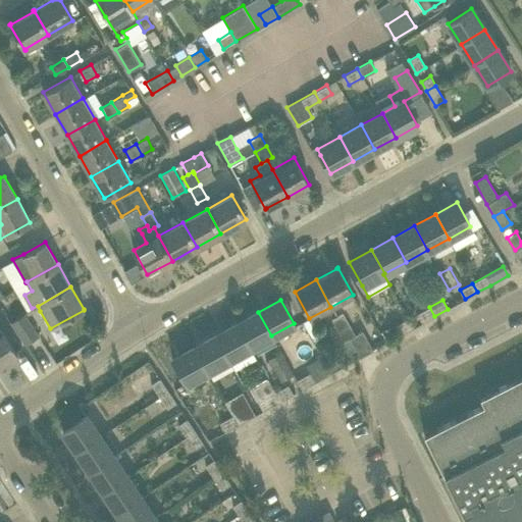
[(429,307),(417,313),(422,323),(434,316),(429,307)]
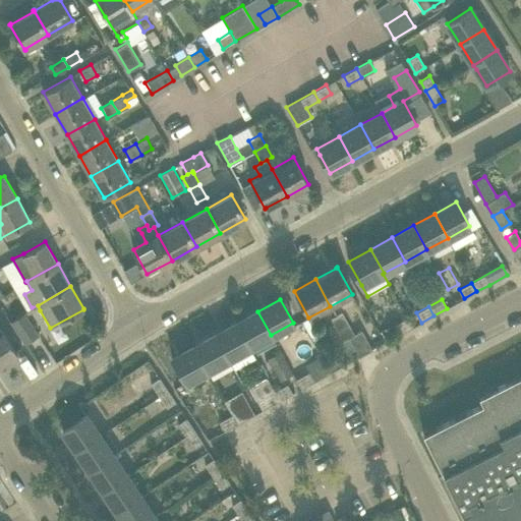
[(257,311),(236,323),(250,347),(271,335),(257,311)]
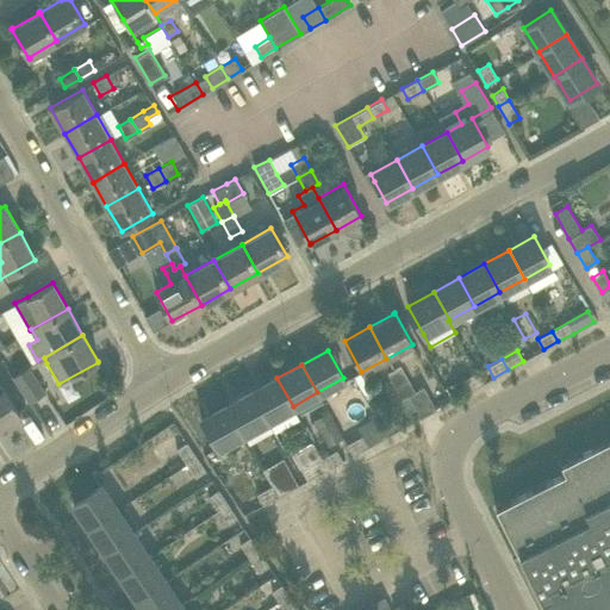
[(394,386),(408,379),(400,366),(387,373),(394,386)]
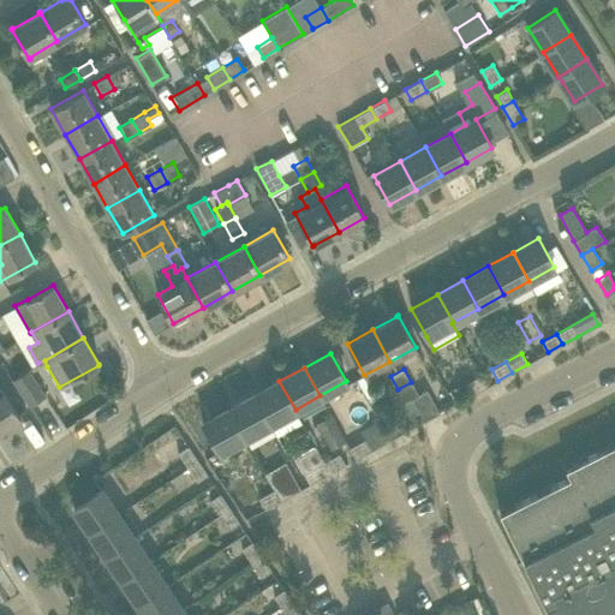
[(22,374),(13,380),(30,405),(46,395),(28,370),(22,374)]
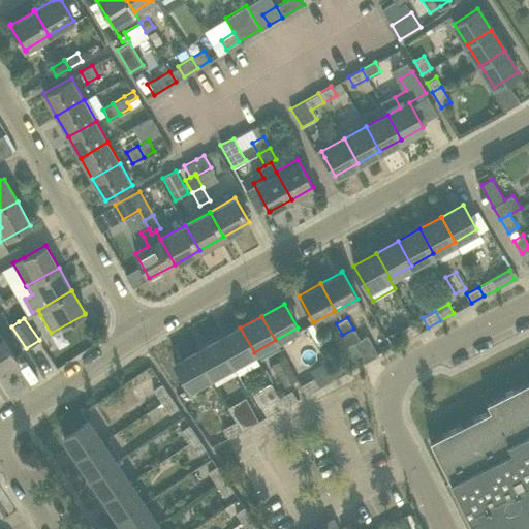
[(401,330),(406,339),(418,332),(413,322),(401,330)]
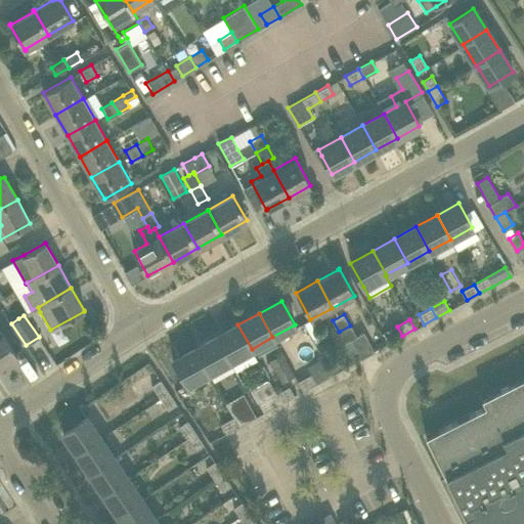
[(216,337),(230,360),(252,349),(237,324),(216,337)]
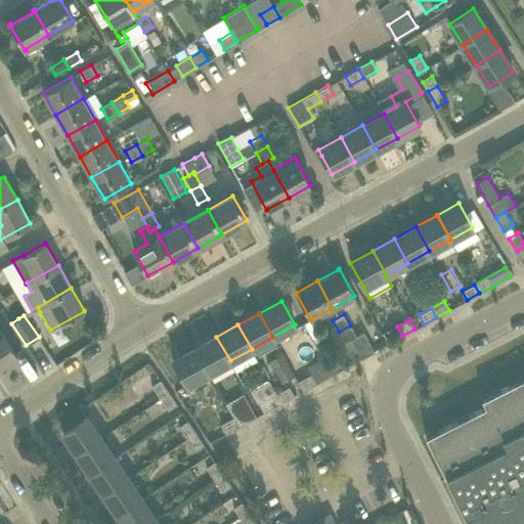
[(355,347),(350,339),(356,336),(350,325),(339,332),(345,342),(342,344),(346,352),(355,347)]
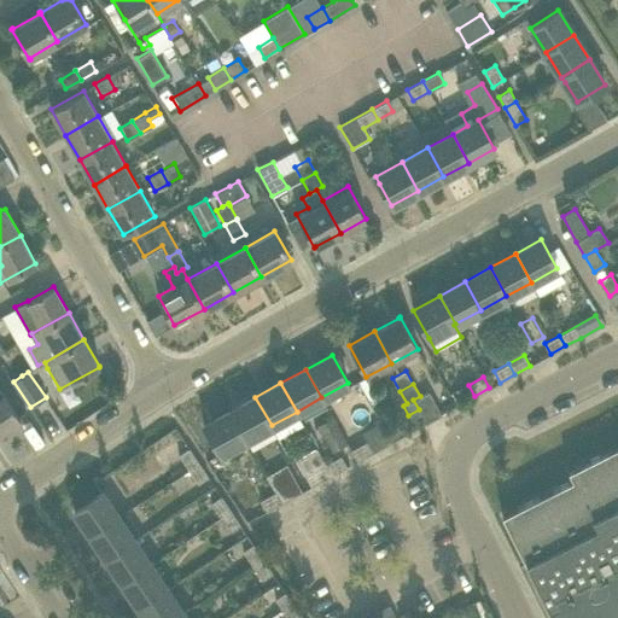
[(0,433),(21,420),(0,388),(0,433)]
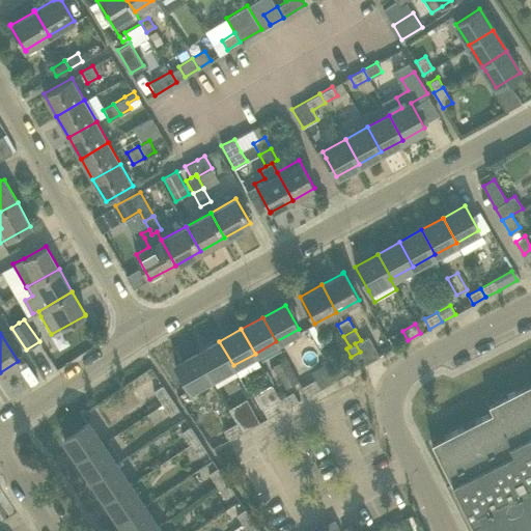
[(368,336),(361,340),(355,343),(360,352),(366,363),(380,356),(368,336)]
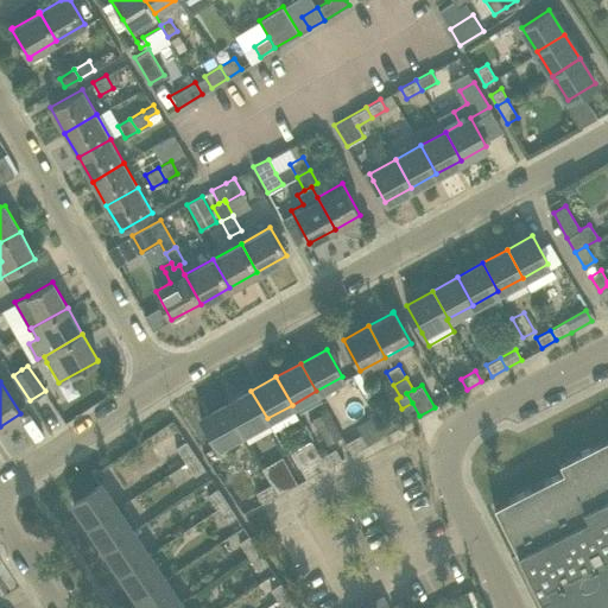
[(251,391),(227,404),(242,432),(267,418),(251,391)]
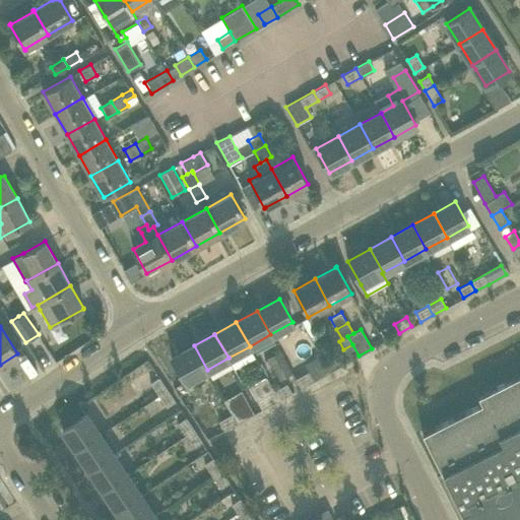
[(185,382),(207,370),(194,345),(172,358),(185,382)]
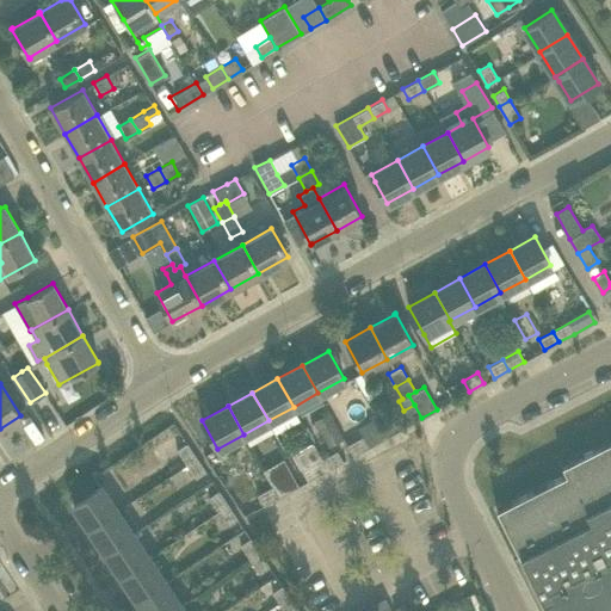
[(344,438),(329,412),(314,420),(328,446),(344,438)]
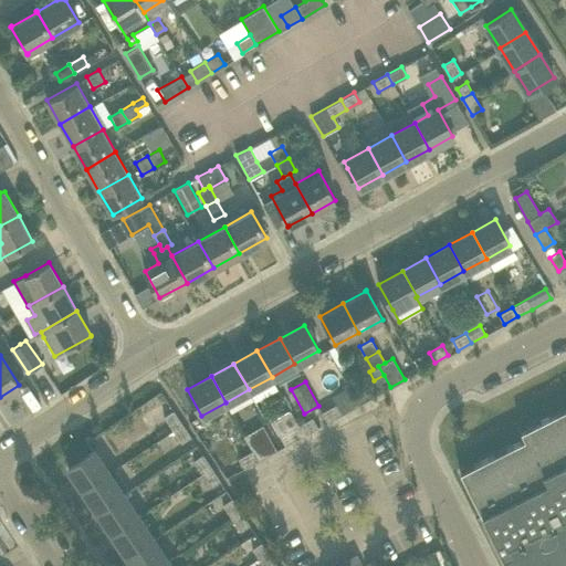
[(322,411),(327,422),(342,415),(336,404),(322,411)]
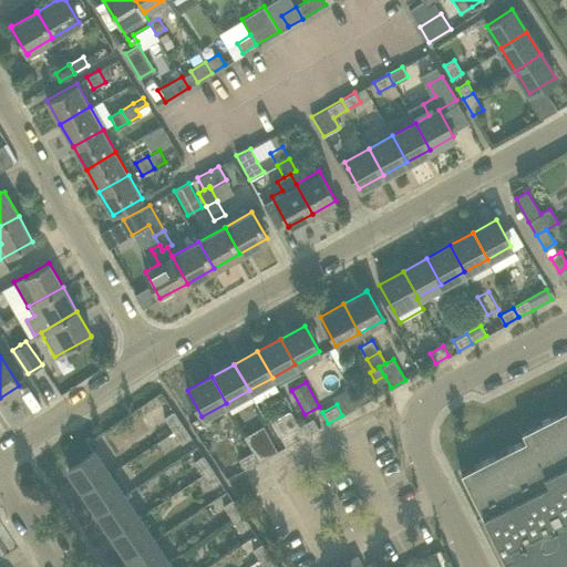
[(305,435),(299,425),(290,410),(271,421),(286,446),(305,435)]
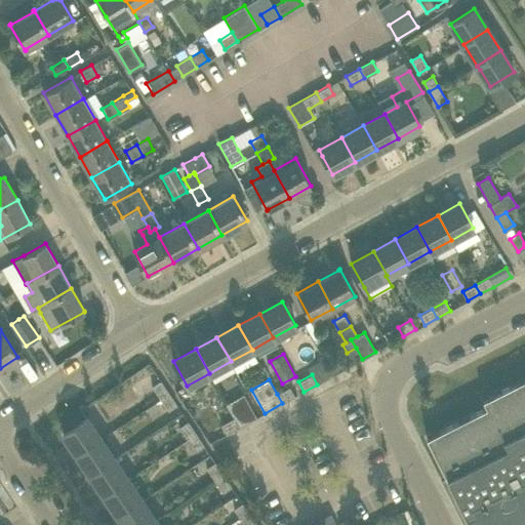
[(160,399),(168,393),(160,380),(152,387),(160,399)]
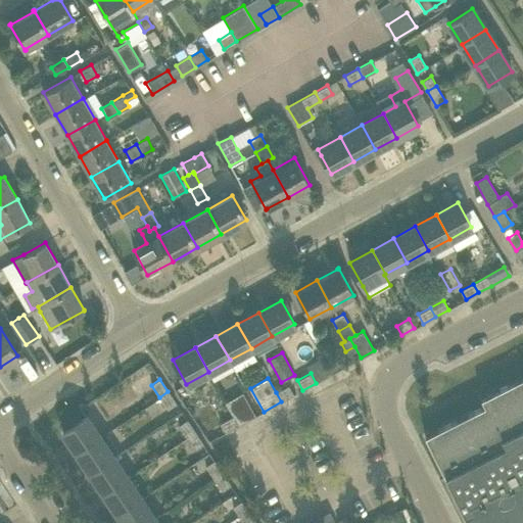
[(426,435),(425,435),(445,477),(457,500),(468,522),(496,522),(505,519),(506,522),(513,522),(522,518),(522,510),(522,385),(516,389),(513,382),(493,391),(497,398),(486,405),(482,397),(481,398),(484,406),(468,414),(471,421),(460,427),(456,420),(437,429),(441,436),(429,441),(426,435)]
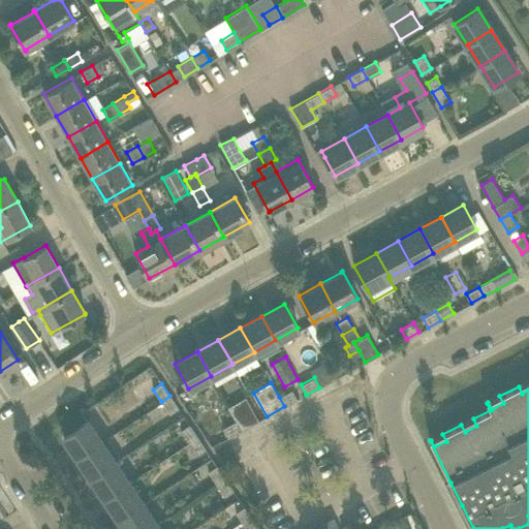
[(284,406),(297,399),(291,391),(279,397),(284,406)]
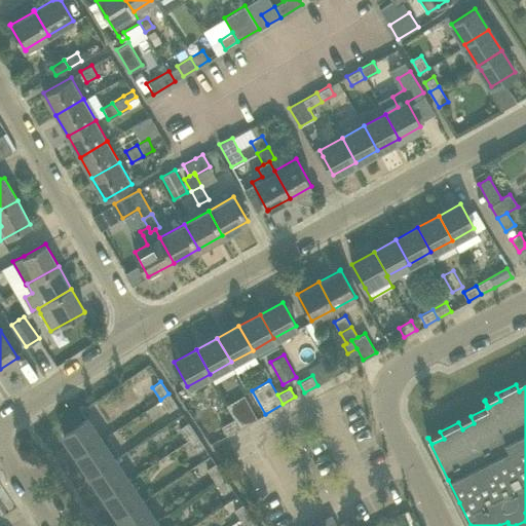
[(167,411),(177,406),(168,393),(160,400),(167,411)]
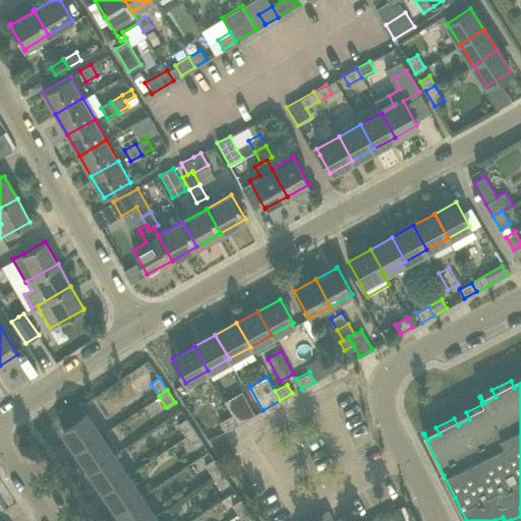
[(232,414),(237,423),(254,414),(242,391),(224,401),(232,414)]
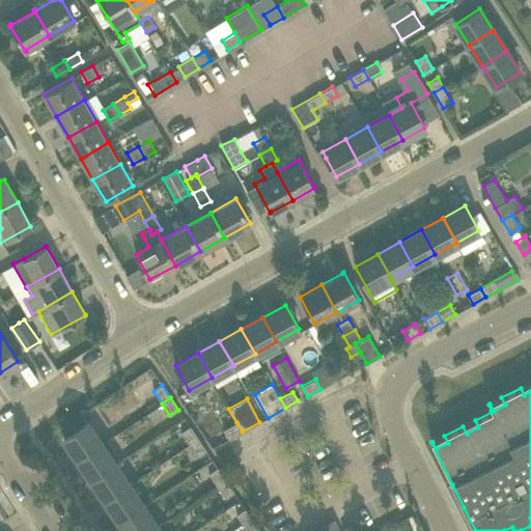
[(101,444),(99,440),(87,422),(63,438),(78,458),(101,444)]
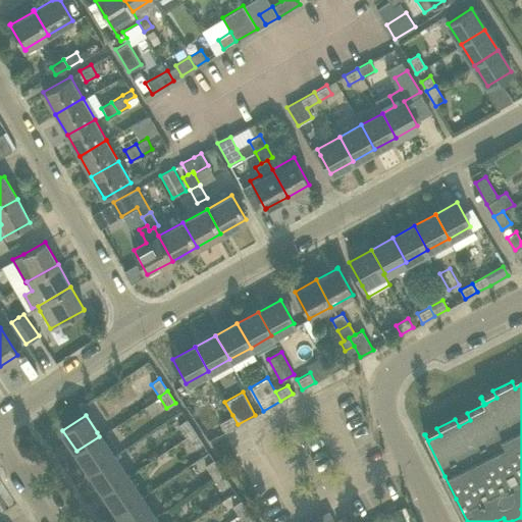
[(224,431),(238,424),(232,415),(219,422),(224,431)]
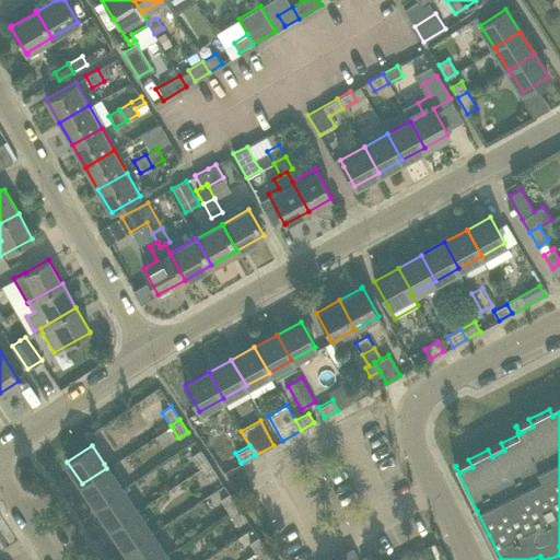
[(200,469),(209,463),(200,450),(191,456),(200,469)]
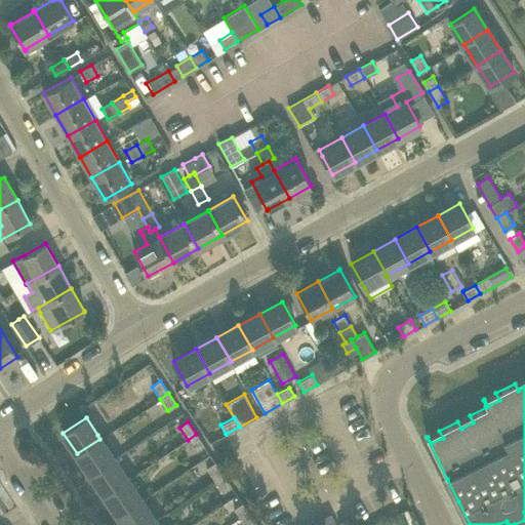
[(204,446),(196,434),(188,440),(196,451),(204,446)]
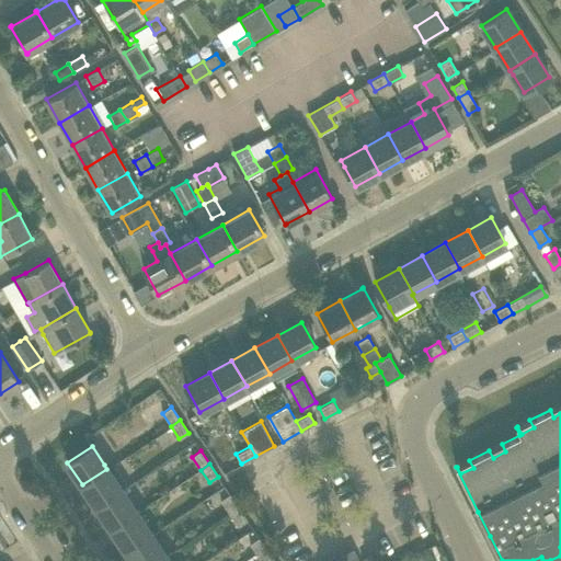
[(106,469),(82,484),(96,506),(122,490),(106,469)]
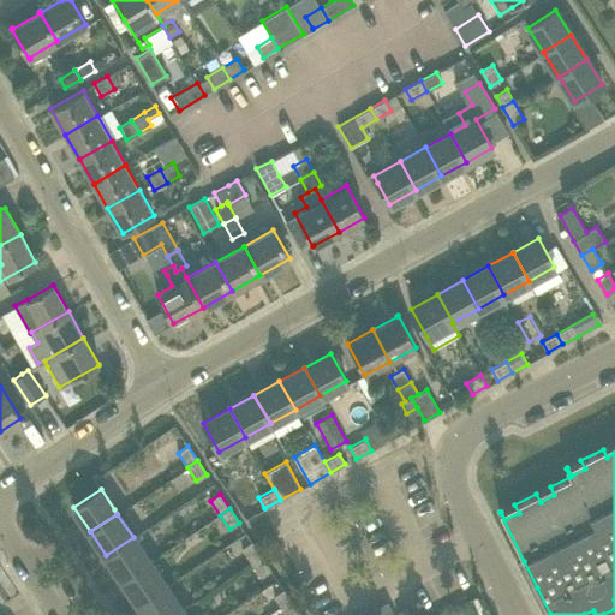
[(123,579),(149,561),(133,537),(106,555),(123,579)]
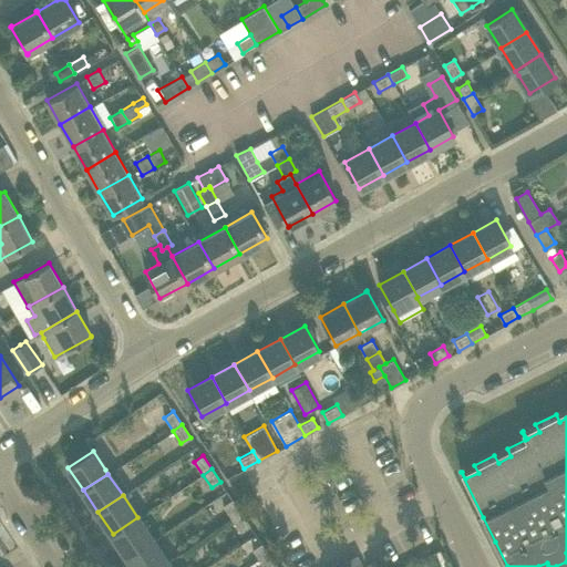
[(223,505),(232,518),(241,513),(233,500),(223,505)]
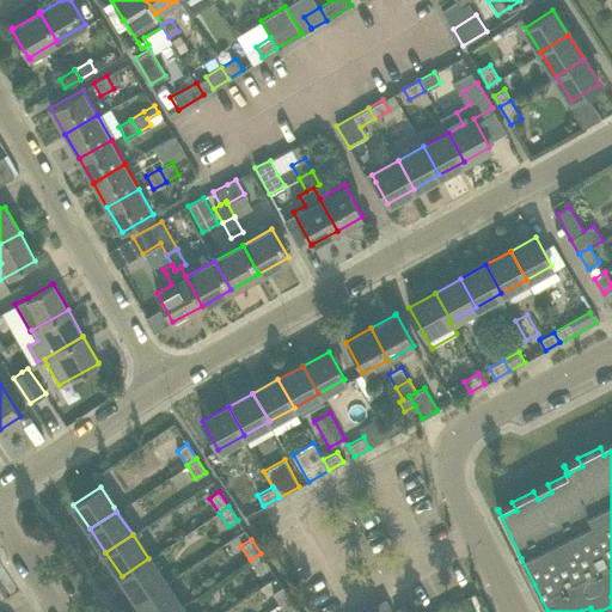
[(270,567),(261,554),(250,560),(259,574),(270,567)]
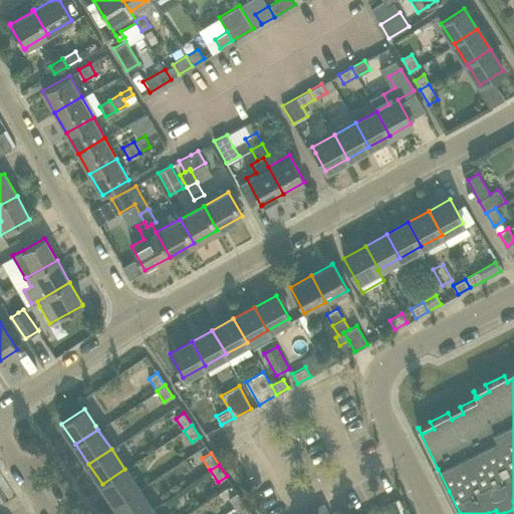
[(138,489),(124,469),(102,484),(115,504),(138,489)]
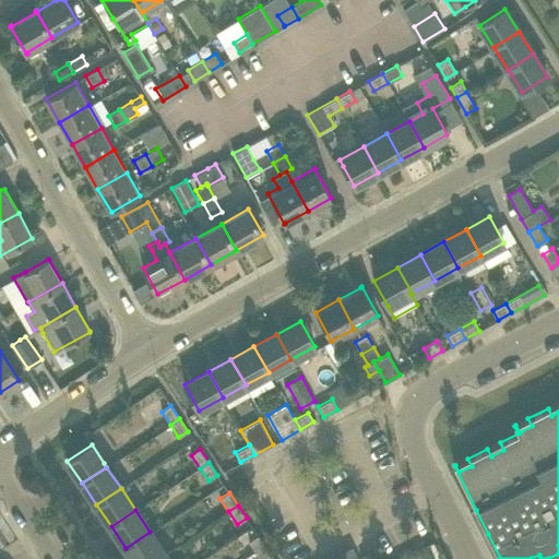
[(132,558),(156,558),(165,554),(150,532),(126,548),(132,558)]
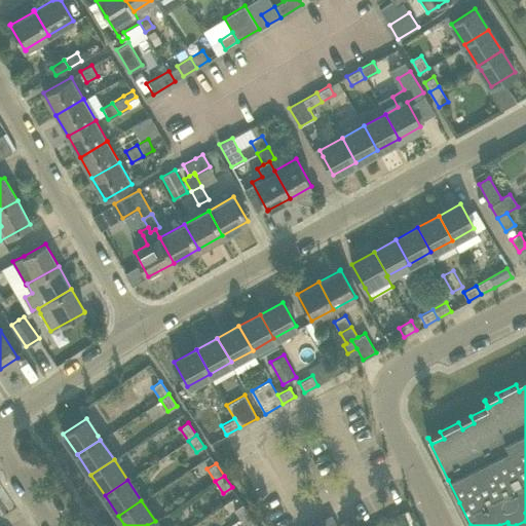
[(234,510),(242,522),(251,516),(242,503),(234,510)]
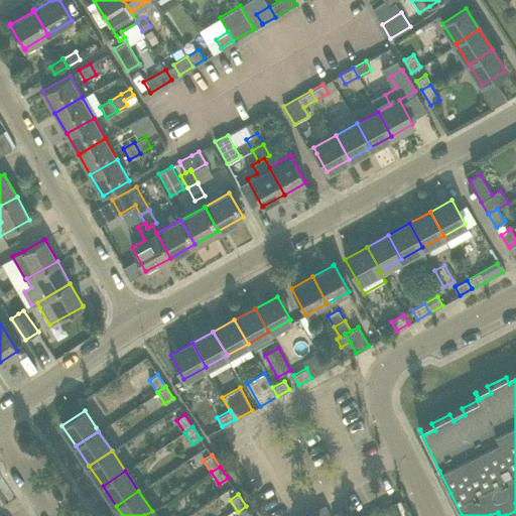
[(379,515),(394,515),(398,514),(392,504),(377,511),(379,515)]
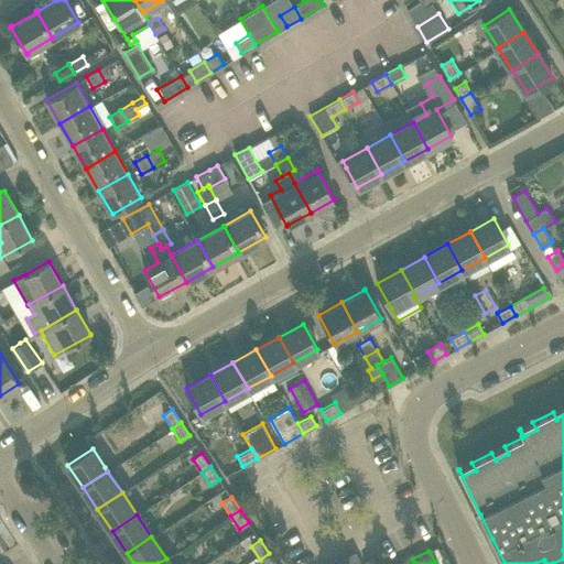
[(361,563),(355,552),(344,557),(346,563),(361,563)]
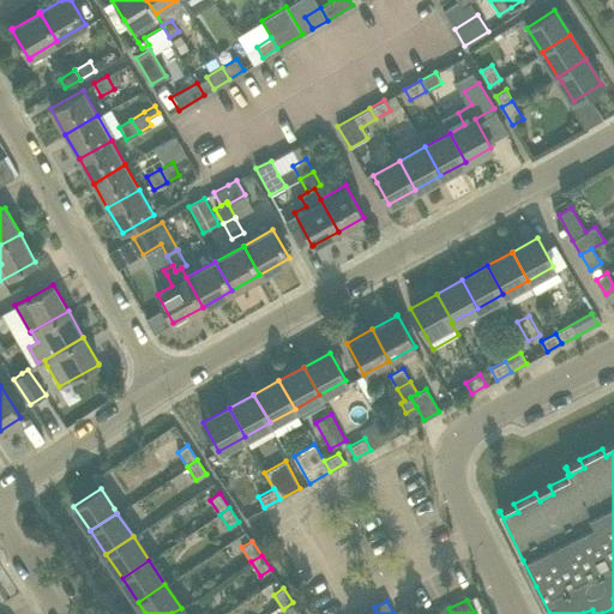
[(300,613),(293,602),(283,609),(274,613),(300,613)]
